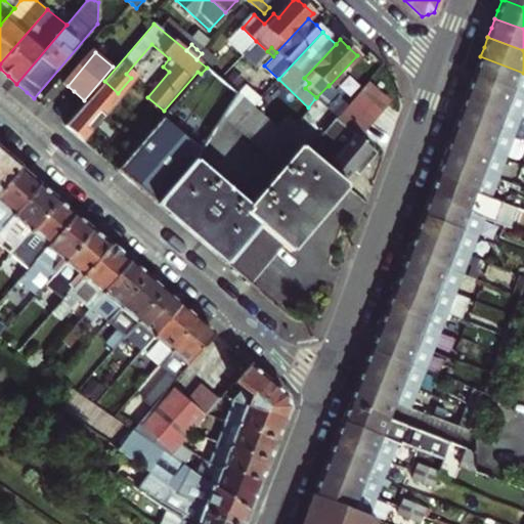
[(523,73),(480,56),(476,68),(473,77),(523,95),(523,73)]
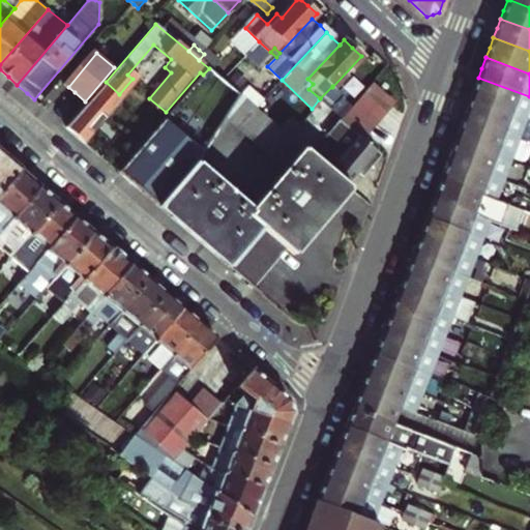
[(209,68),(203,75),(169,115),(119,172),(138,188),(160,207),(199,163),(228,116),(241,94),(224,80),(209,68)]
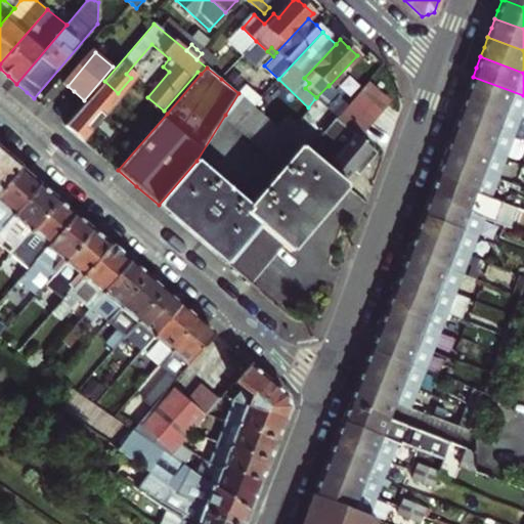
[(167,114),(201,74),(198,72),(164,111),(167,114)]
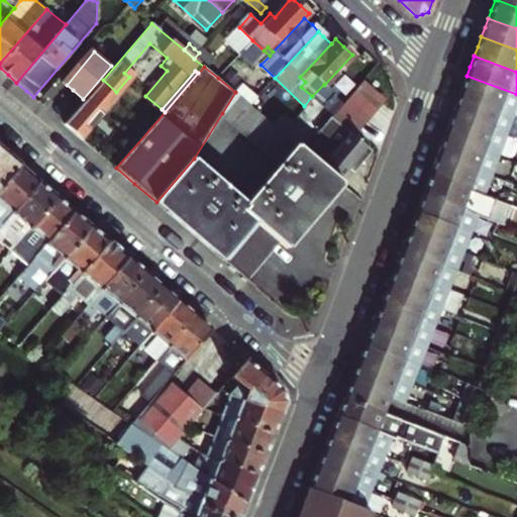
[(516,94),(467,76),(463,85),(459,94),(516,115),(516,94)]
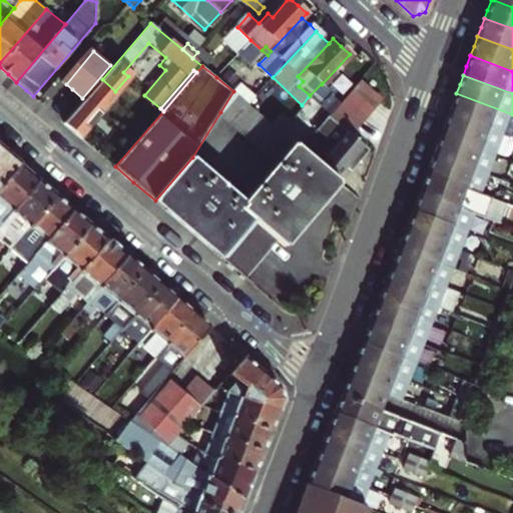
[(102,79),(65,123),(79,135),(115,91),(102,79)]
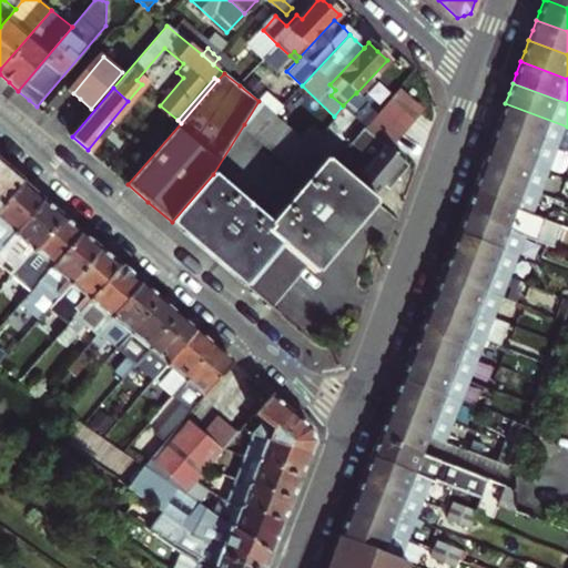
[(399,91),(362,131),(383,150),(402,129),(419,110),(399,91)]
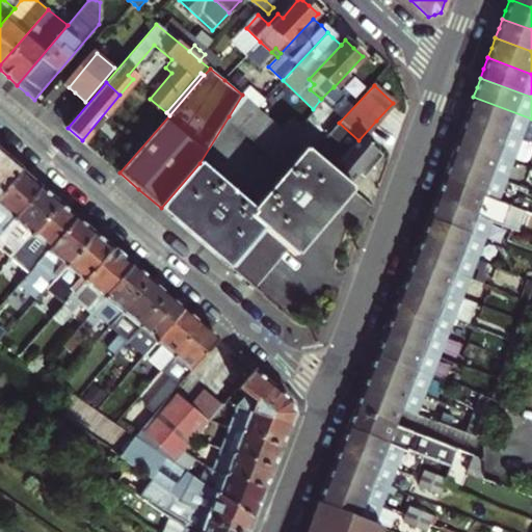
[(343,96),(334,87),(334,86),(321,99),(320,100),(330,109),(343,96)]
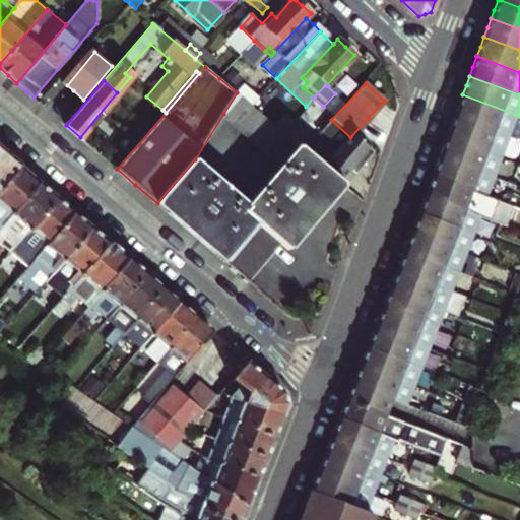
[(223,114),(283,166),(300,147),(281,132),(251,106),(237,92),(223,114)]
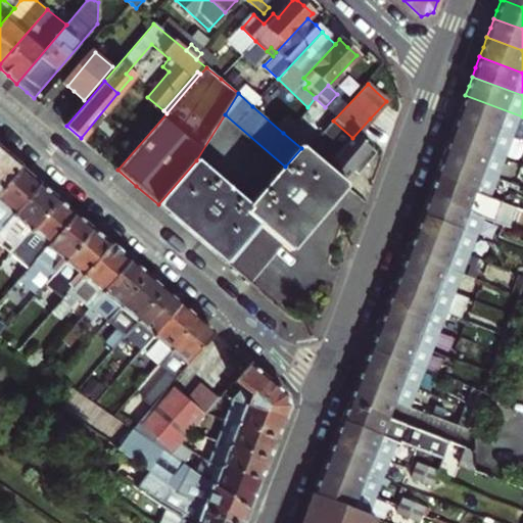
[(522,117),(522,116),(465,95),(461,106),(457,117),(515,139),(522,117)]
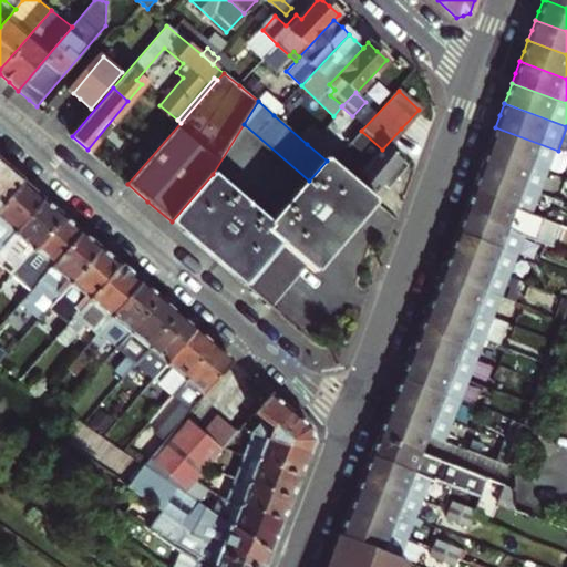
[(343,146),(322,127),(307,144),(327,161),(329,162),(343,146)]
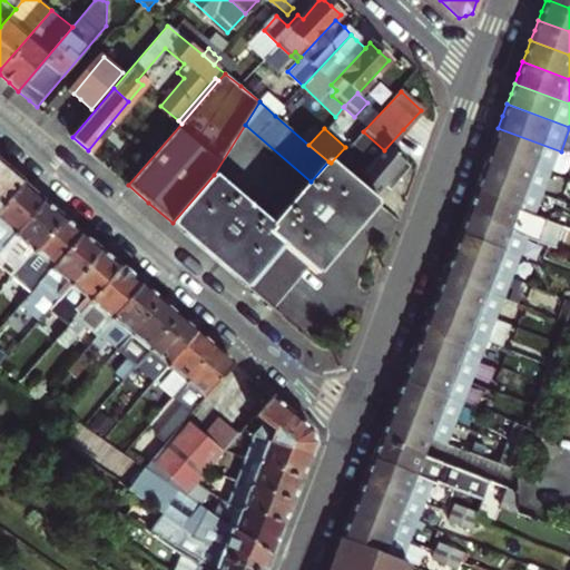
[(494,138),(489,151),(552,175),(561,151),(498,128),(494,138)]
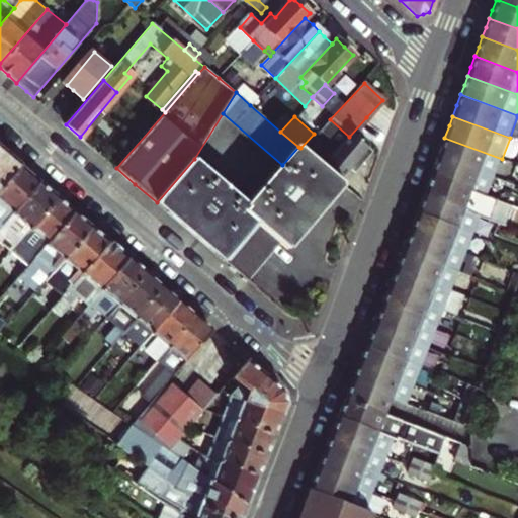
[(329,117),(317,131),(335,148),(331,153),(327,149),(316,161),(336,179),(347,168),(351,171),(358,163),(367,154),(349,137),(330,119),(329,117)]
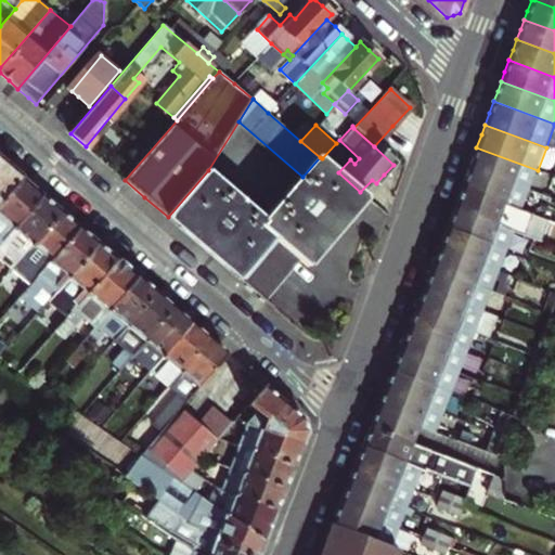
[(472,159),(468,168),(530,191),(538,170),(476,147),(472,159)]
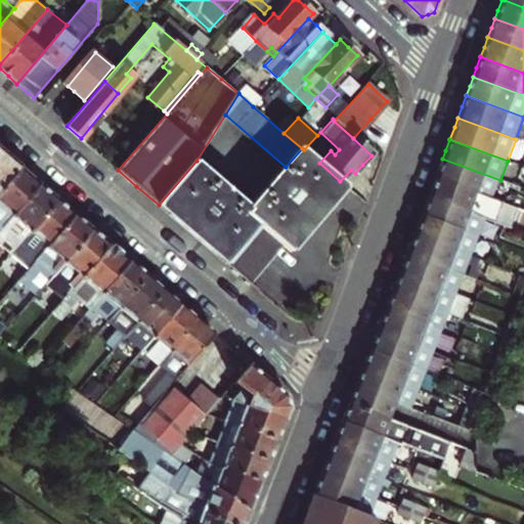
[(0,147),(0,190),(22,167),(4,151),(0,147)]
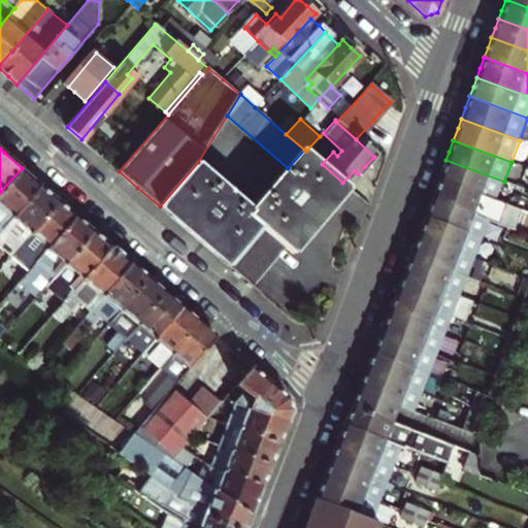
[(306,151),(304,150),(288,168),(262,197),(252,209),(256,212),(252,217),(288,248),(293,252),(322,217),(348,187),(342,183),(322,164),(306,151)]
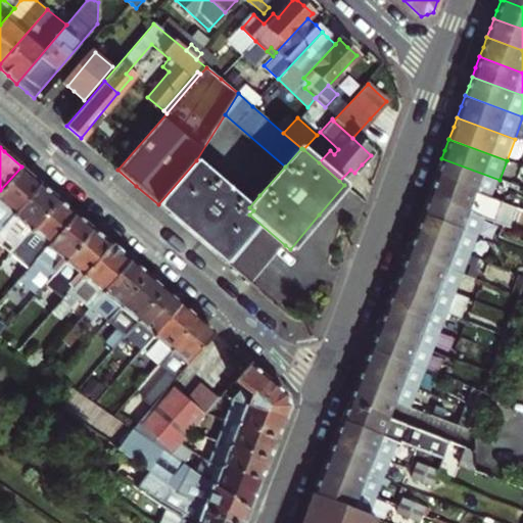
[(500,180),(441,158),(437,170),(434,178),(475,193),(491,199),(500,180)]
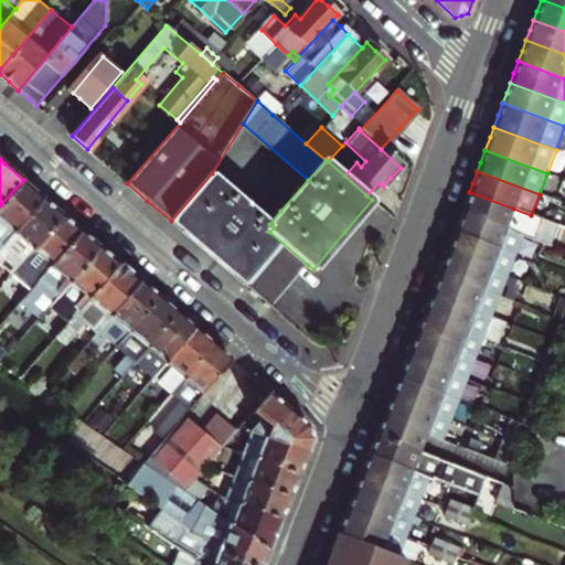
[(272,308),(308,265),(269,232),(274,227),(269,224),(280,211),(262,194),(252,208),(212,173),(171,221),(209,253),(272,308)]
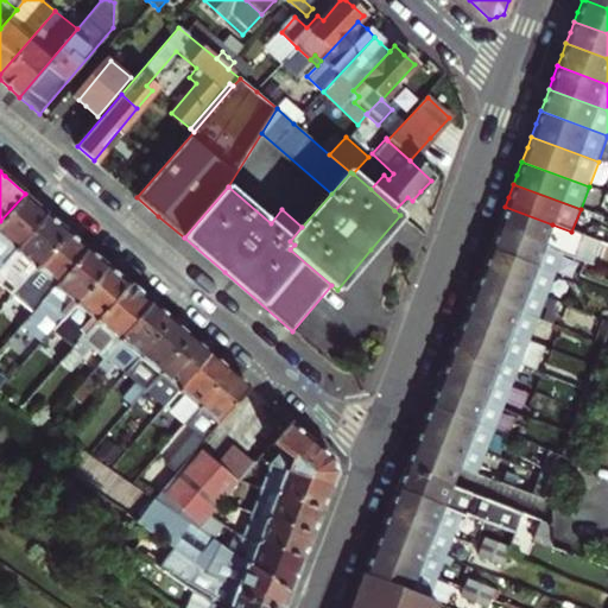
[(36,202),(25,194),(0,221),(0,266),(46,211),(36,202)]
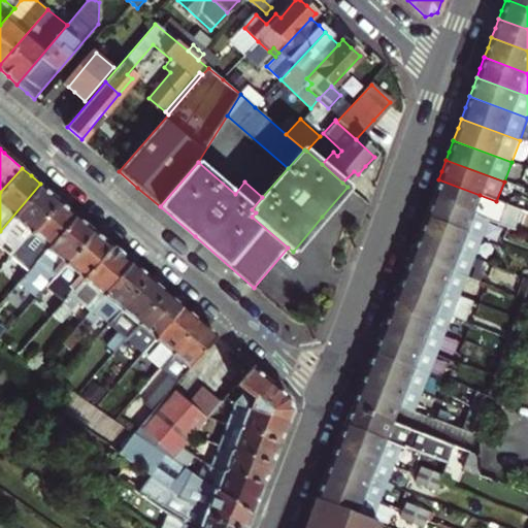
[(480,195),(438,179),(436,186),(431,199),(472,213),(480,195)]
